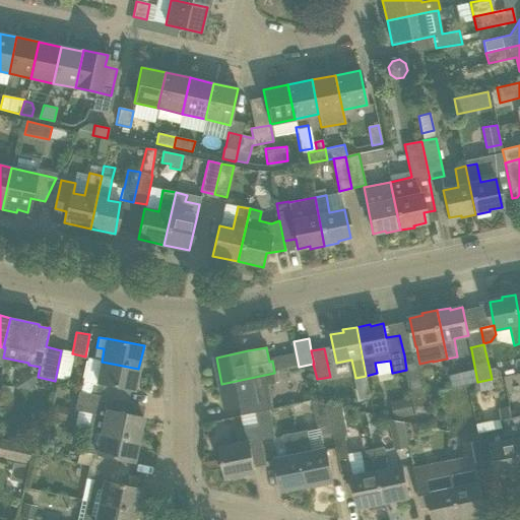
[(80,392),(89,393),(89,395),(128,403),(131,390),(133,390),(138,369),(102,362),(87,359),(80,392)]
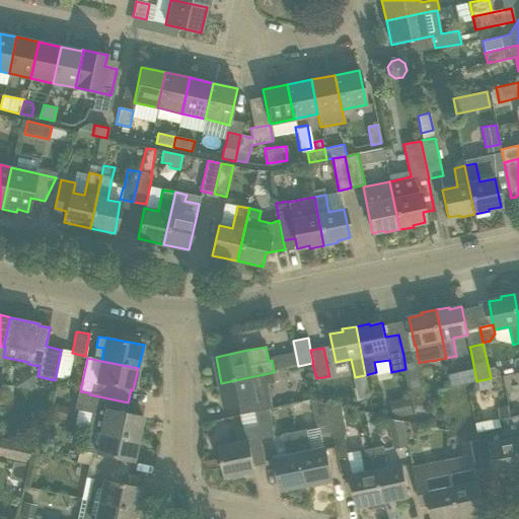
[(489,368),(491,378),(501,376),(500,371),(494,367),(489,368)]
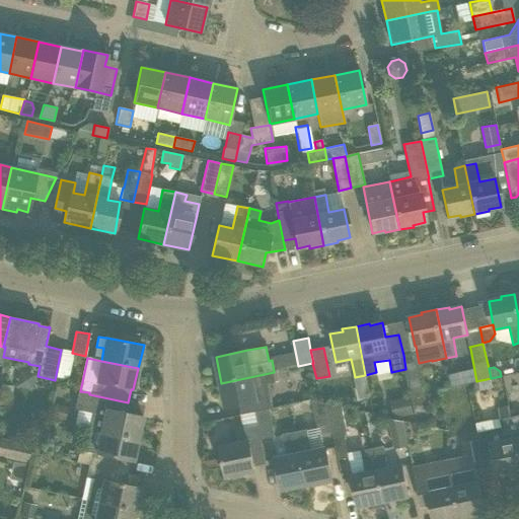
[(242,415),(255,412),(270,410),(275,409),(269,384),(276,383),(274,372),(221,383),(226,408),(240,404),(242,414),(241,414),(242,415)]
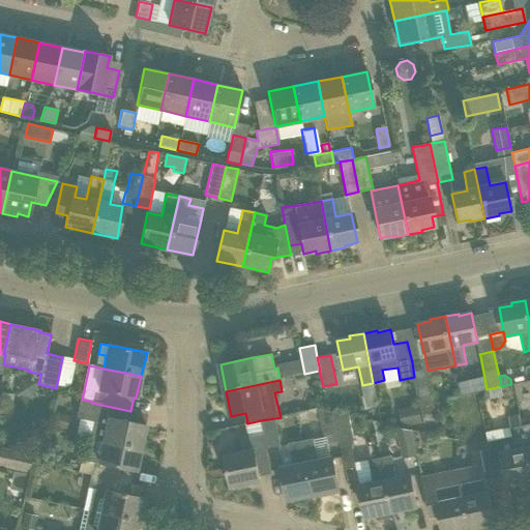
[(362,385),(364,394),(375,392),(373,383),(362,385)]
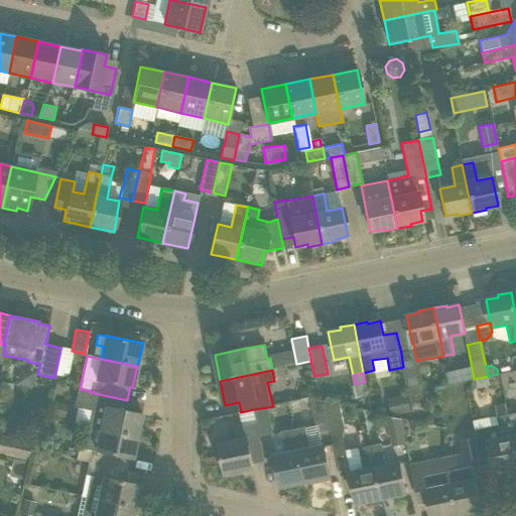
[(427,417),(420,384),(408,386),(415,420),(427,417)]
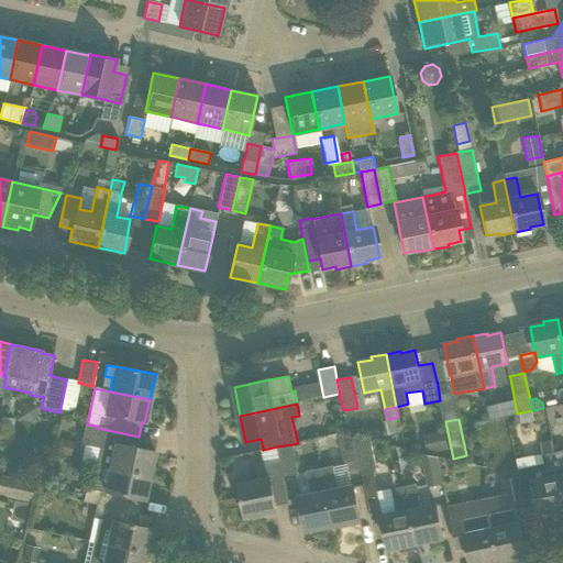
[(135,448),(139,437),(97,428),(97,426),(87,424),(85,423),(79,444),(99,449),(96,465),(150,477),(154,452),(135,448)]
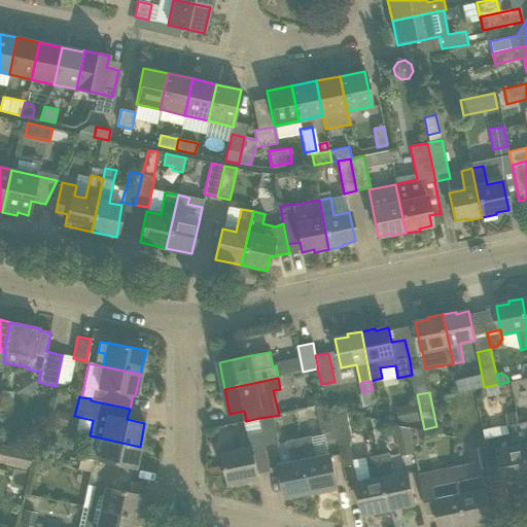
[(406,406),(410,423),(419,421),(415,403),(406,406)]
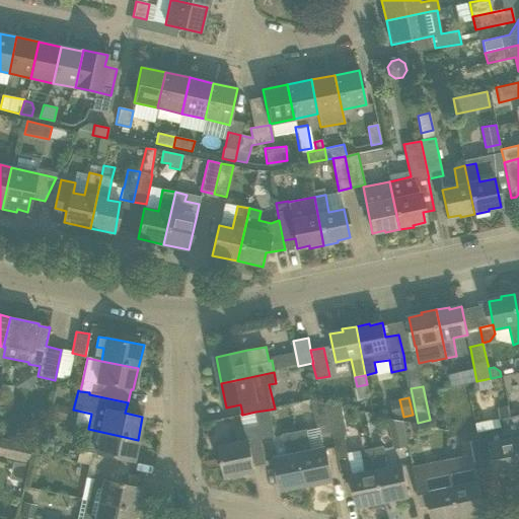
[(319,435),(332,433),(326,403),(312,400),(319,435)]
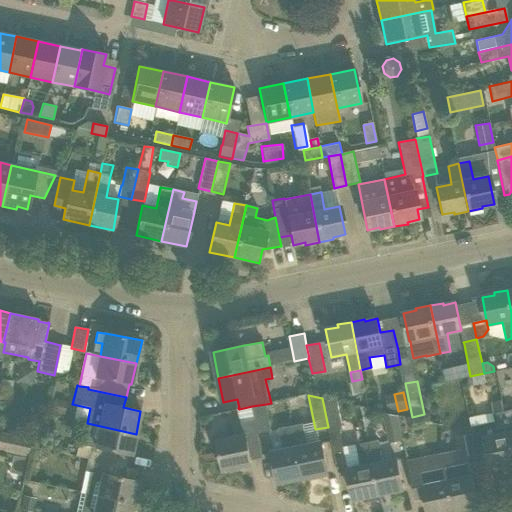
[(329,432),(343,429),(337,401),(322,398),(328,427),(329,432)]
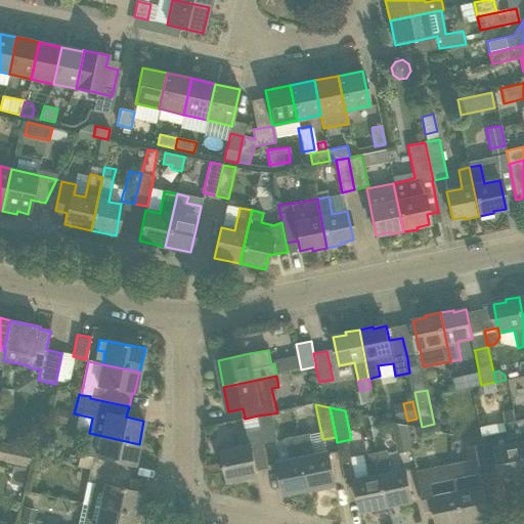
[(69,411),(55,408),(52,423),(66,426),(69,411)]
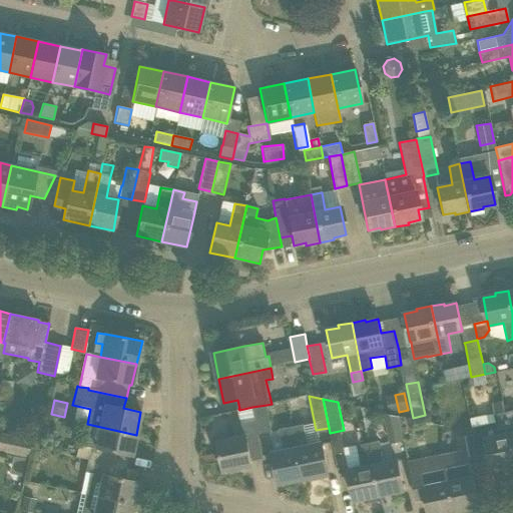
[(492,404),(494,414),(505,412),(503,402),(492,404)]
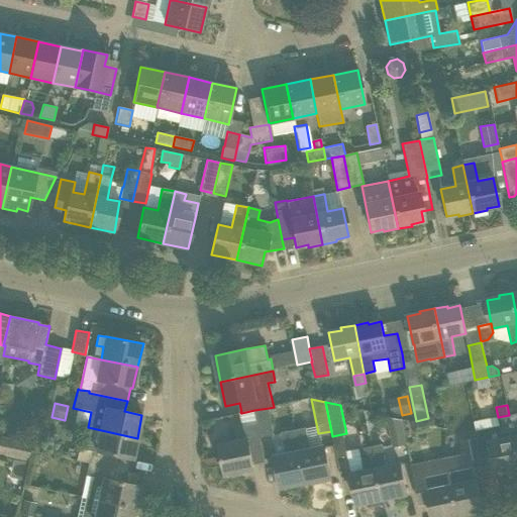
[(257,424),(261,437),(274,434),(269,408),(254,410),(257,424)]
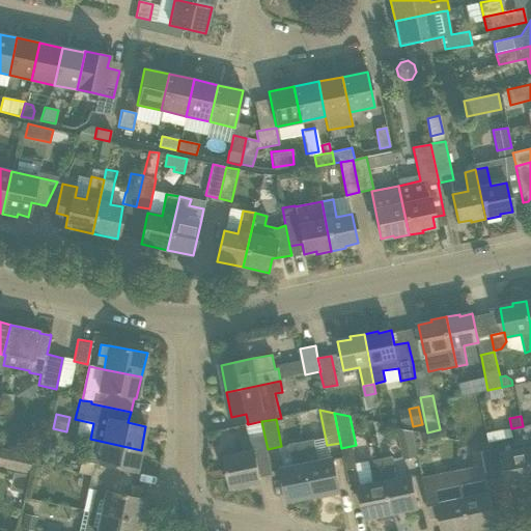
[(508,486),(530,481),(530,465),(523,426),(511,428),(513,438),(488,442),(491,449),(492,449),(497,477),(506,475),(508,486)]
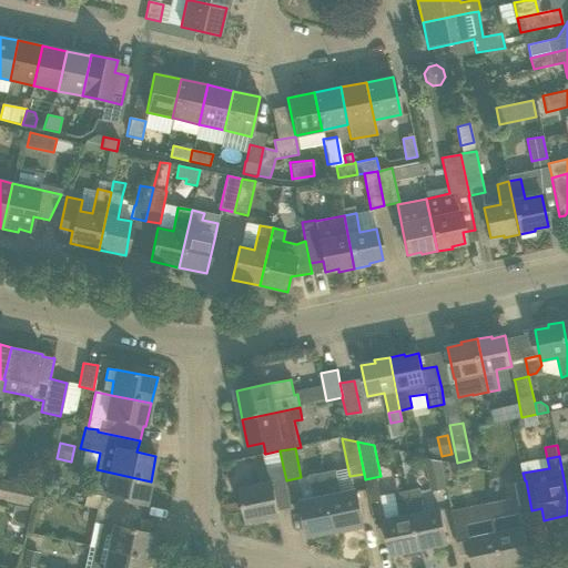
[(446,487),(442,460),(426,457),(433,489),(446,487)]
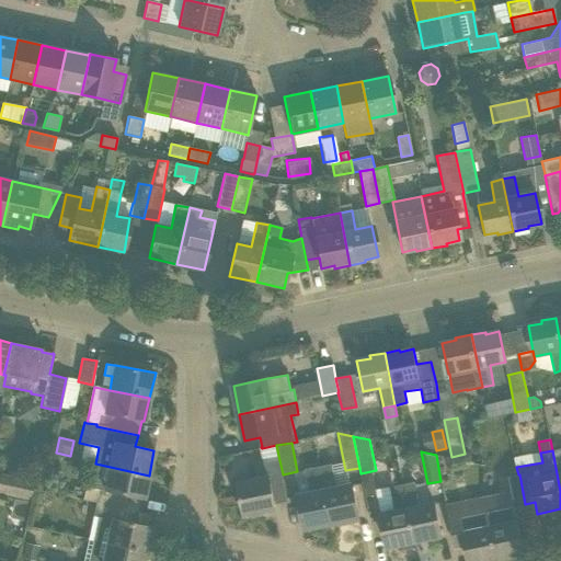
[(288,502),(283,474),(279,460),(256,465),(260,478),(238,483),(244,516),(276,510),(275,504),(288,502)]
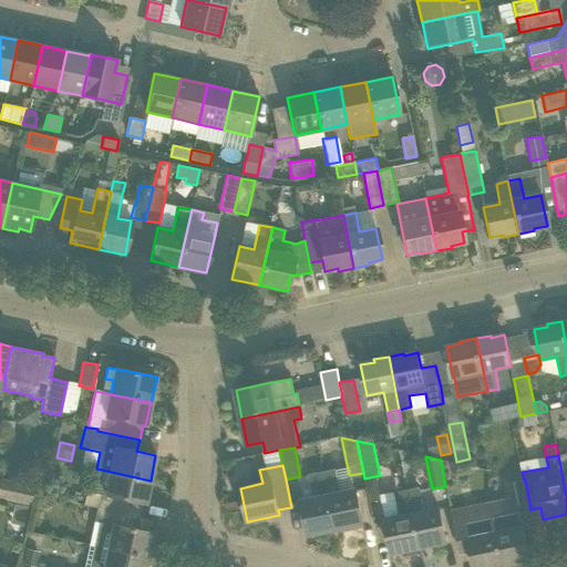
[(99,494),(96,508),(147,519),(152,521),(152,519),(138,516),(142,504),(145,504),(151,481),(96,468),(91,493),(99,494)]
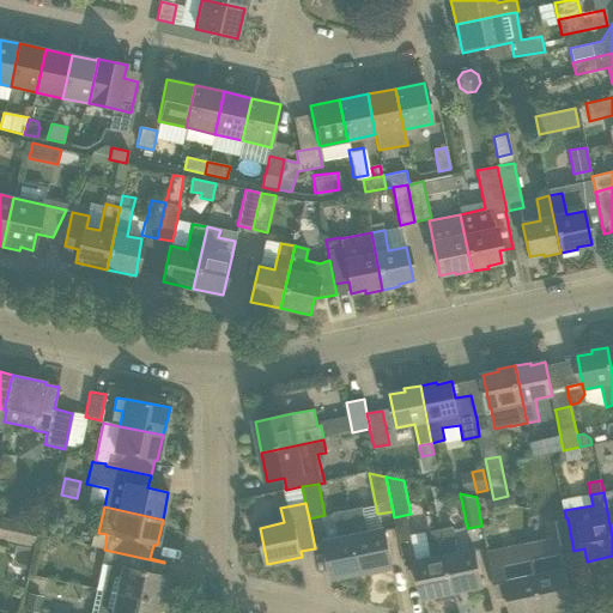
[(363,572),(393,566),(386,529),(369,533),(364,508),(350,510),(363,572)]
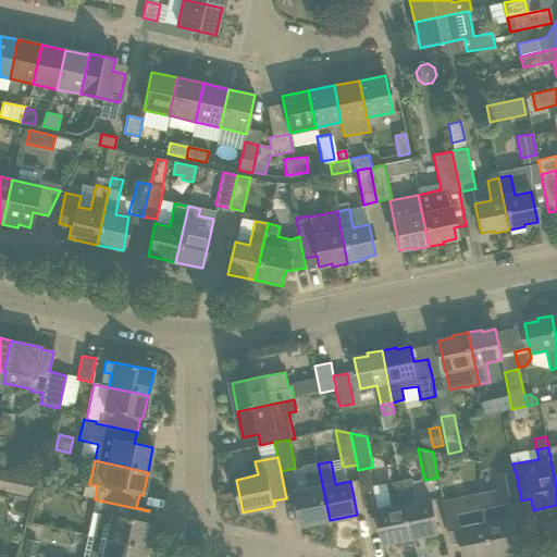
[(330,520),(318,463),(306,467),(311,490),(296,493),(302,525),(330,520)]
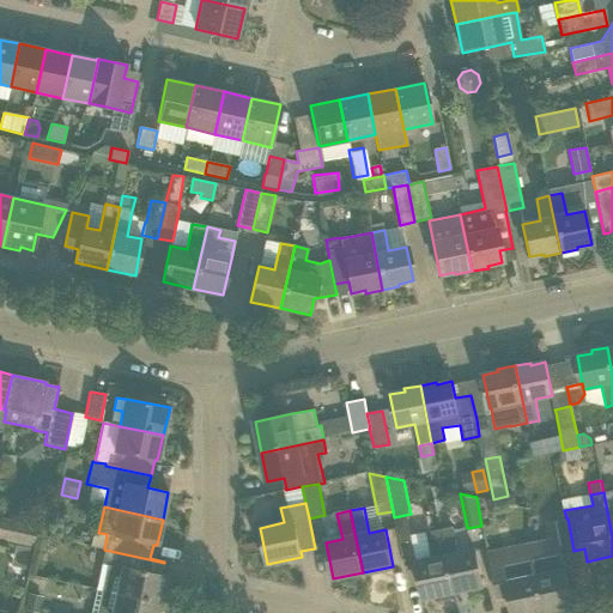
[(544,612),(572,606),(562,553),(574,551),(568,519),(566,519),(546,523),(550,539),(530,542),(532,550),(544,612)]
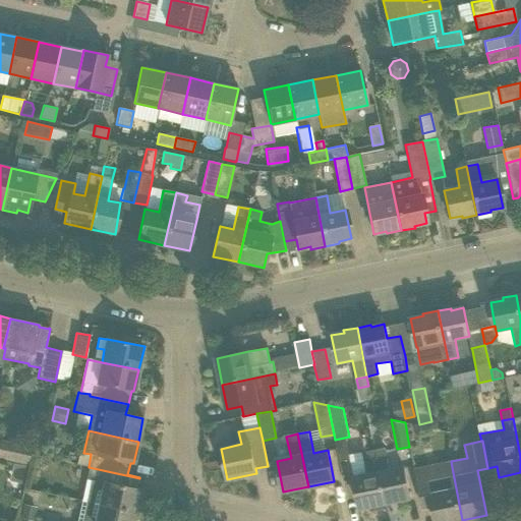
[(9,461),(26,465),(32,447),(14,443),(9,461)]
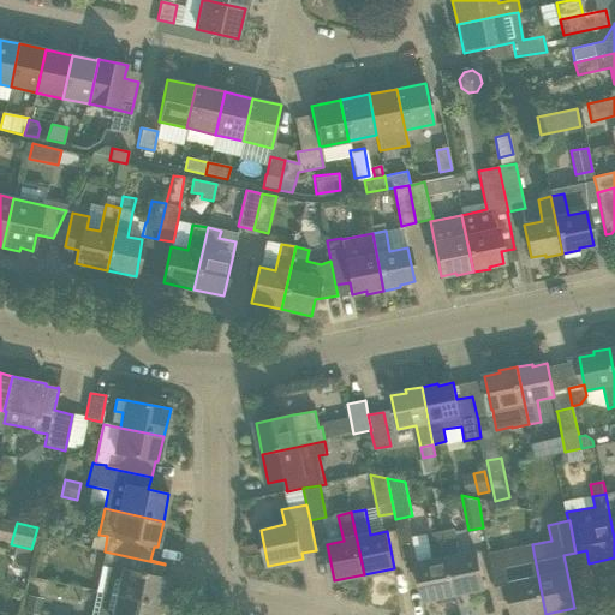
[(441,531),(454,595),(484,589),(477,551),(460,555),(455,529),(441,531)]
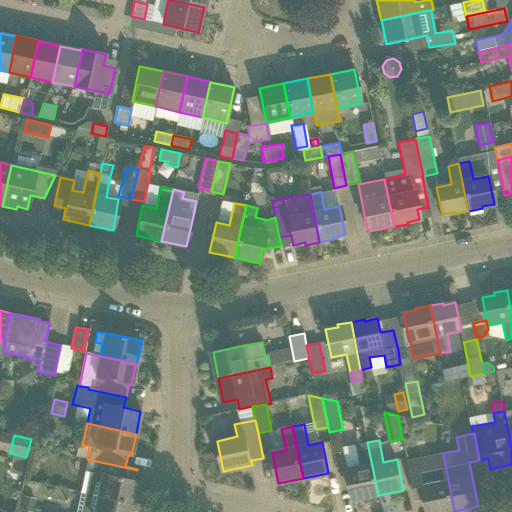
[(347,470),(353,500),(378,495),(367,442),(356,445),(361,467),(347,470)]
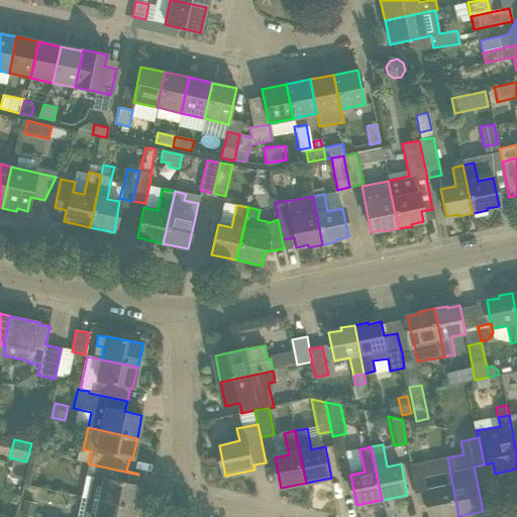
[(447,457),(411,466),(415,481),(419,506),(429,505),(431,516),(454,516),(458,516),(448,463),(447,457)]
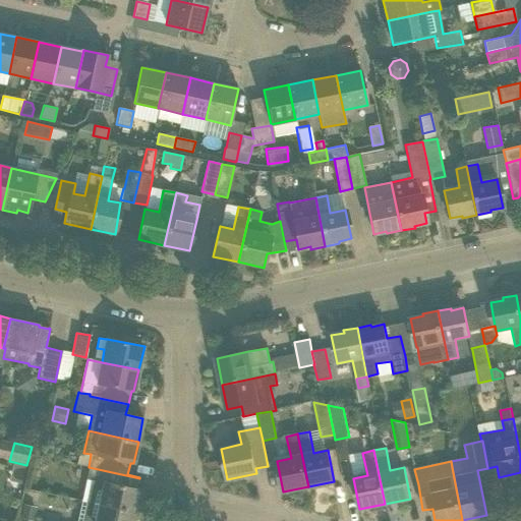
[(87,480),(81,502),(135,513),(140,489),(133,488),(135,477),(89,467),(85,479),(87,480)]
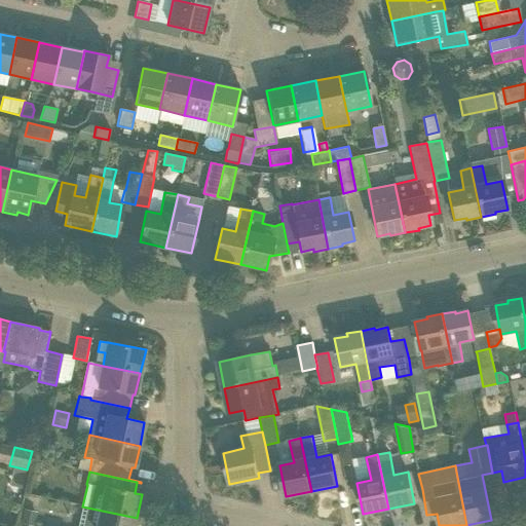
[(135,525),(137,518),(82,506),(78,525),(135,525)]
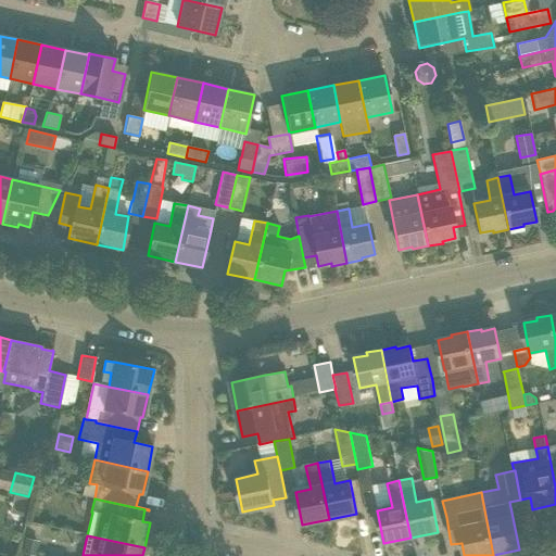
[(21,554),(30,555),(36,555),(39,542),(24,539),(21,554)]
